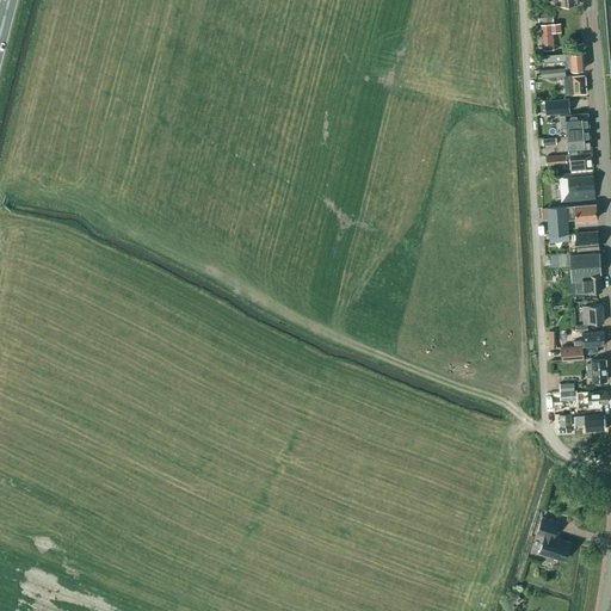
[(543,50),(553,49),(551,32),(560,31),(560,23),(542,24),(543,50)]
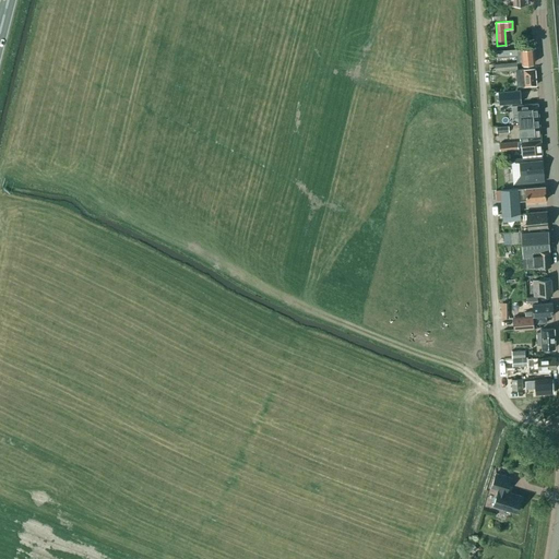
[(518,48),(507,49),(495,50),(496,57),(516,56),(516,62),(522,61),(523,63),(534,62),(533,48),(518,49),(518,48)]
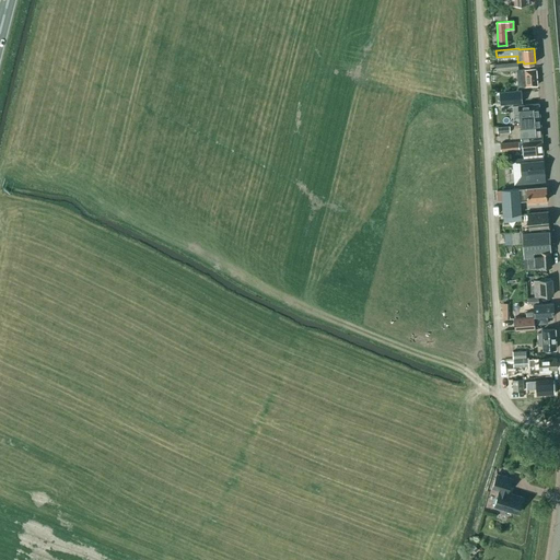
[(517,62),(496,63),(497,71),(517,70),(517,62)]
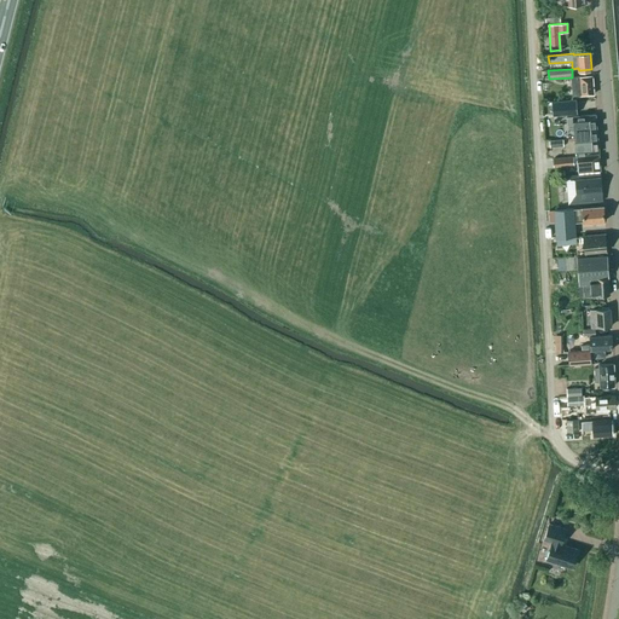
[(580,77),(571,77),(572,96),(594,94),(593,76),(580,77)]
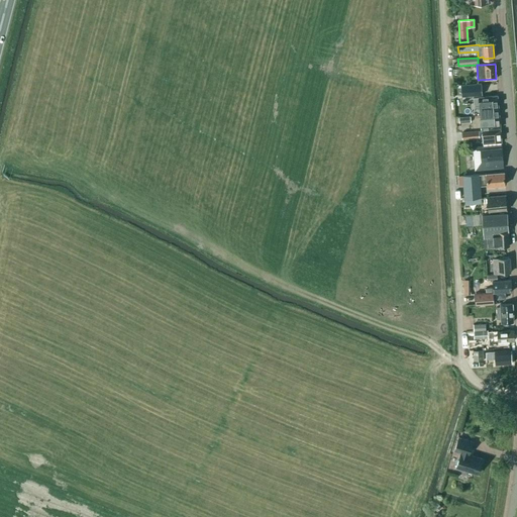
[(463,105),(469,105),(480,104),(480,118),(490,117),(499,116),(498,96),(486,97),(486,99),(484,99),(483,97),(480,97),(479,84),(462,85),(463,105)]
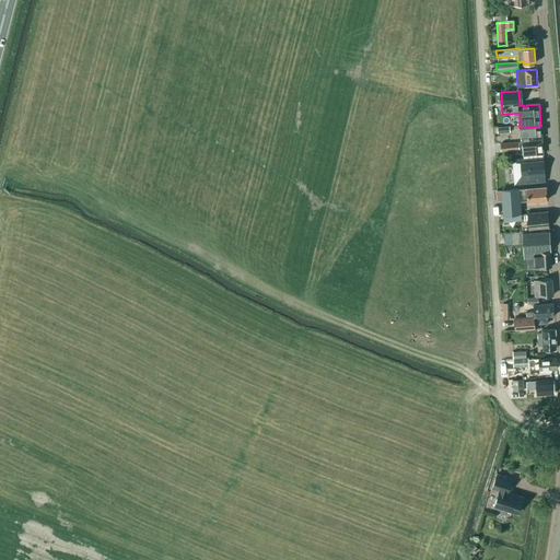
[(541,138),(540,126),(531,127),(520,128),(521,140),(541,138)]
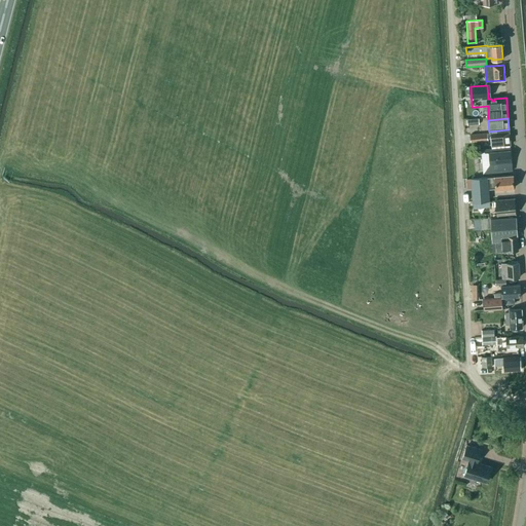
[(470,141),(488,140),(487,137),(491,137),(491,147),(499,146),(510,145),(509,132),(487,134),(470,135),(470,141)]
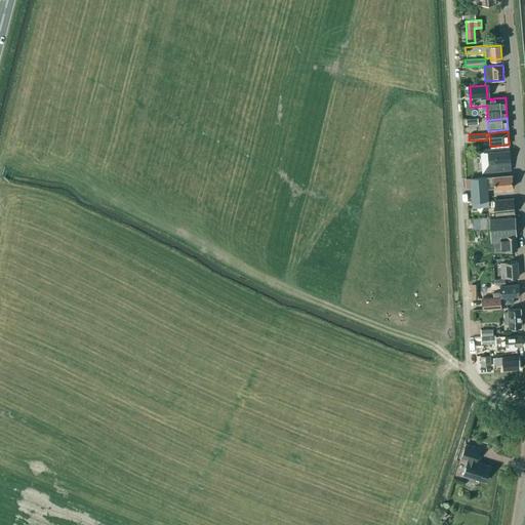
[(488,149),(480,150),(482,173),(490,172),(512,170),(510,147),(488,149)]
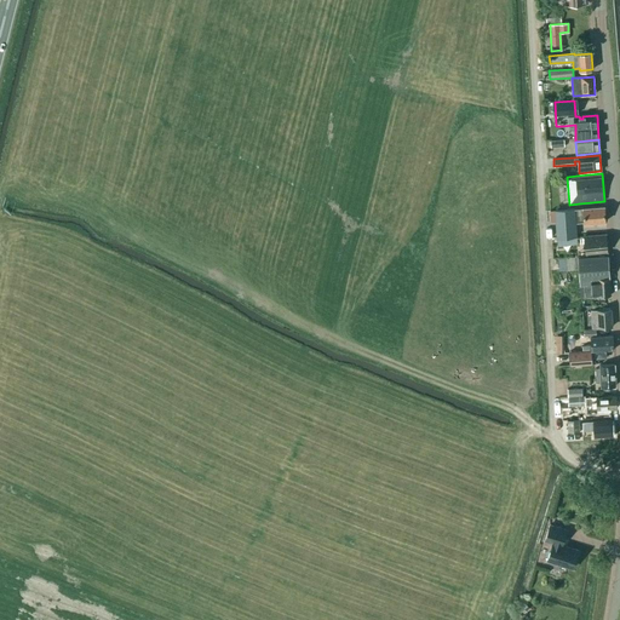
[(555,210),(557,237),(577,236),(575,223),(585,222),(585,223),(606,222),(604,206),(555,210)]
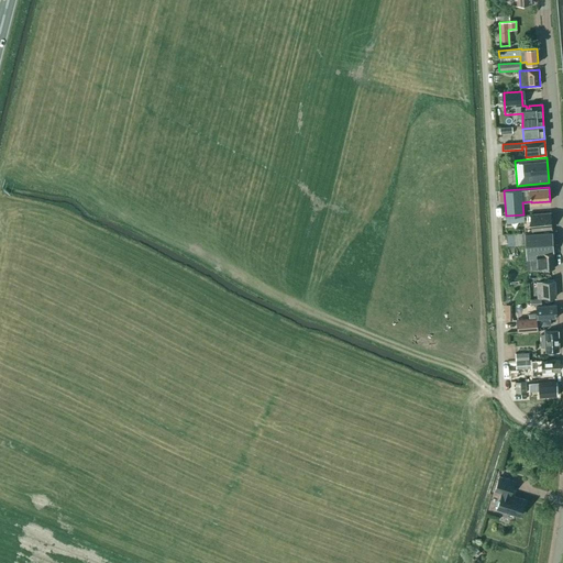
[(531,230),(552,228),(551,212),(530,214),(531,230)]
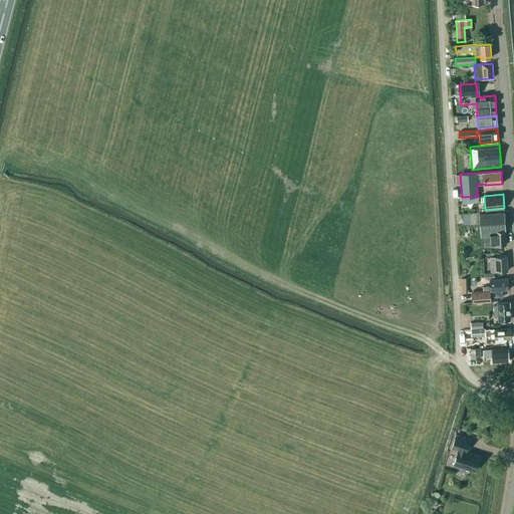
[(495,247),(495,246),(506,245),(504,212),(463,215),(464,224),(480,224),(481,237),(490,236),(491,246),(493,246),(493,247),(495,247)]
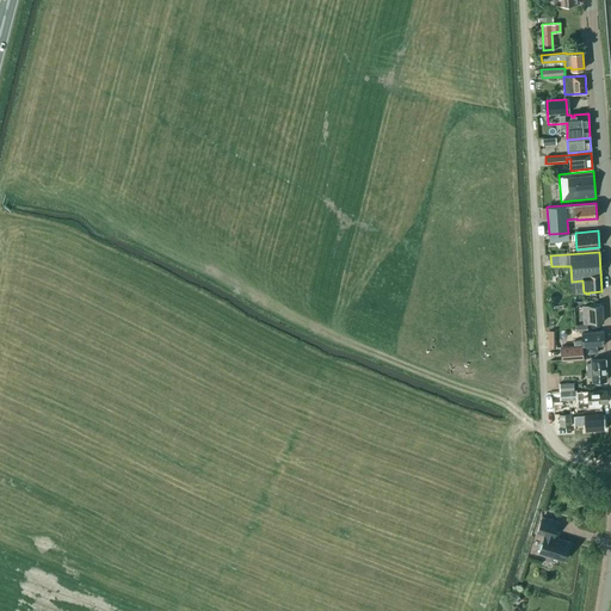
[(582,307),(585,323),(603,321),(603,306),(582,307)]
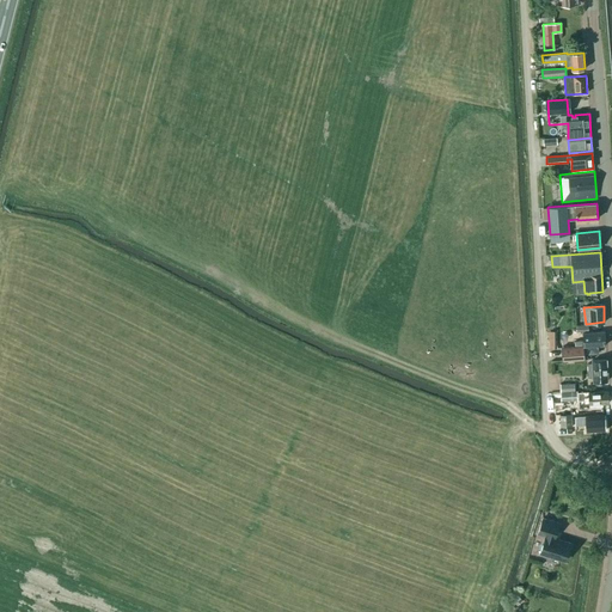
[(582,332),(583,341),(575,341),(576,347),(562,348),(563,361),(585,359),(585,354),(593,354),(592,346),(606,346),(605,331),(582,332)]
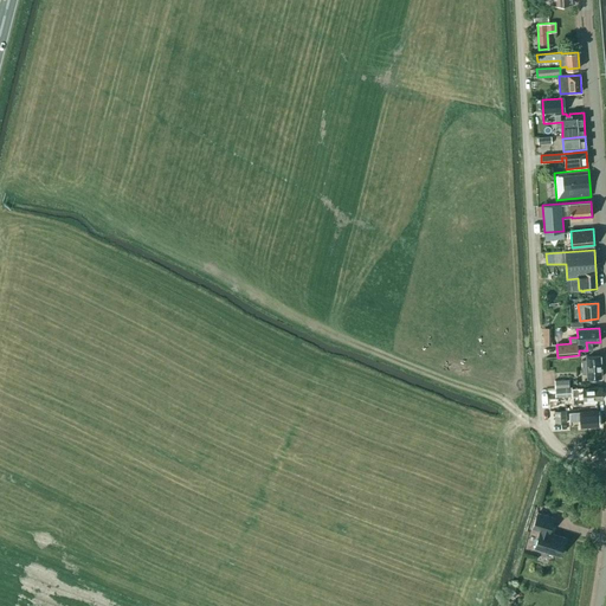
[(587,356),(587,360),(582,360),(584,374),(588,374),(588,378),(601,376),(600,356),(587,356)]
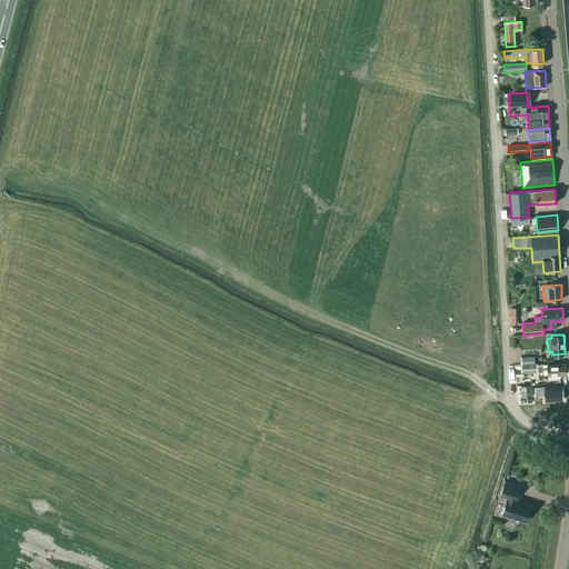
[(542,370),(549,370),(549,378),(560,378),(560,375),(566,375),(566,363),(548,366),(548,363),(541,363),(542,370)]
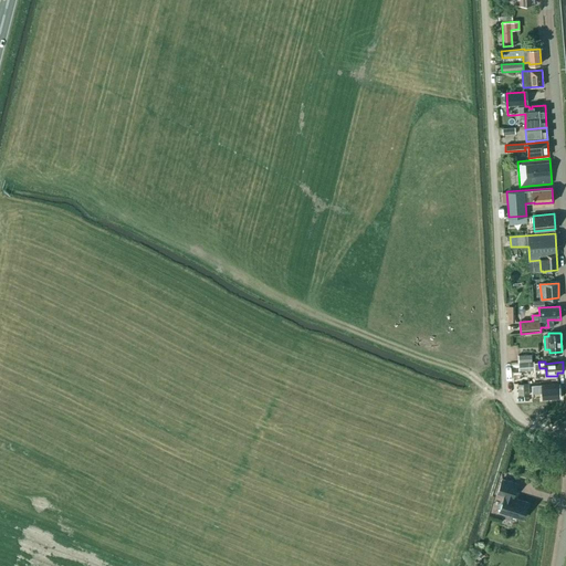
[(519,384),(519,395),(530,395),(528,384),(519,384)]
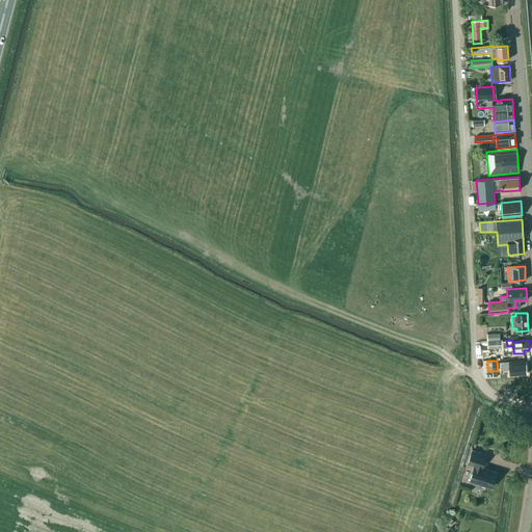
[(500,362),(500,367),(509,366),(510,375),(527,374),(526,361),(500,362)]
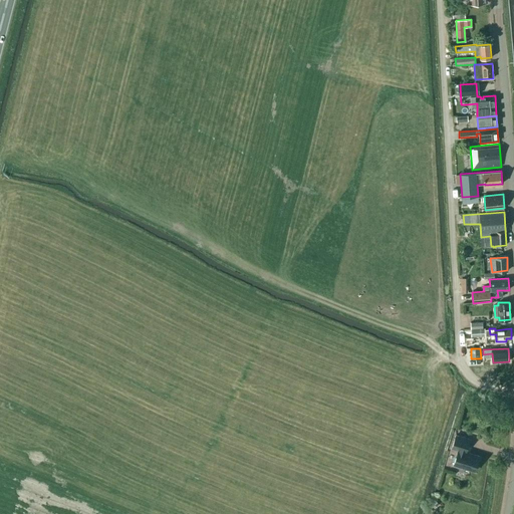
[(458,450),(454,465),(462,468),(462,467),(475,471),(477,463),(479,462),(480,459),(479,458),(480,456),(466,452),(470,440),(456,435),(452,448),(458,450)]
